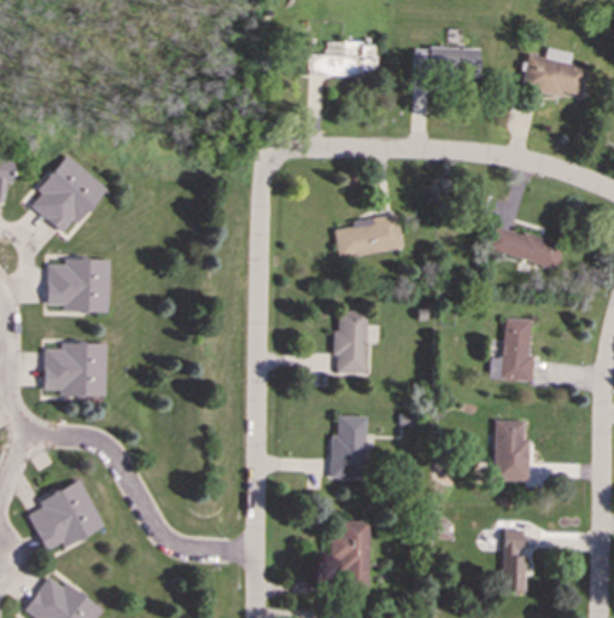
[(327,54),(309,53),(309,75),(376,76),(376,42),(327,42),(327,54)]
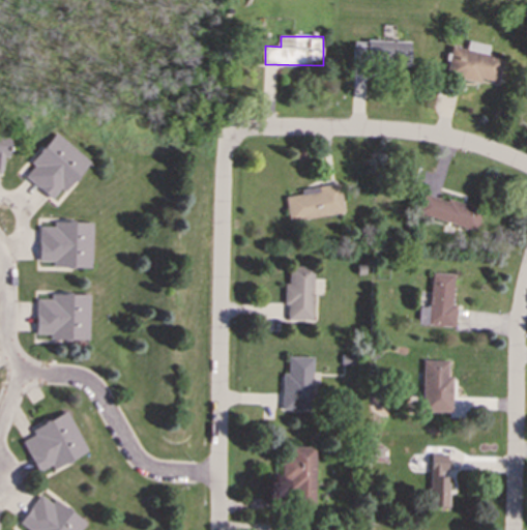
[(413,41),(355,40),(354,65),(412,66),(413,41)]
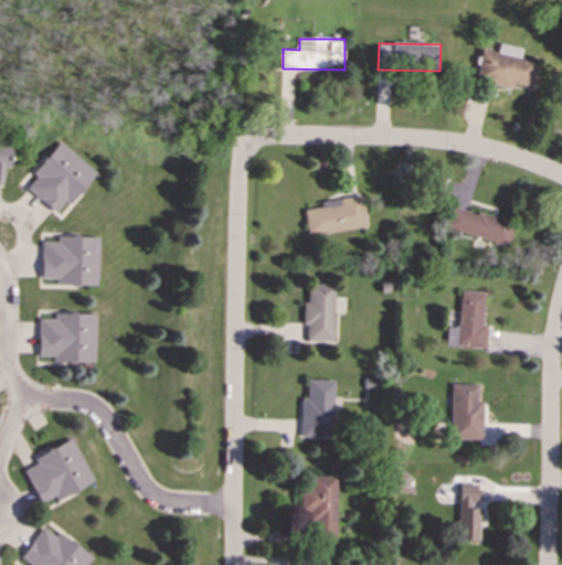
[(523,48),(500,43),(499,52),(483,49),(476,81),(512,87),(513,84),(532,87),(538,61),(522,57),(523,48)]
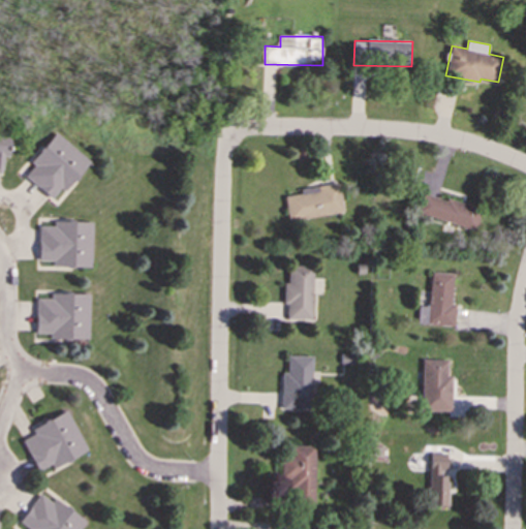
[(0,173),(3,174),(3,156),(9,156),(10,132),(0,131),(0,173)]
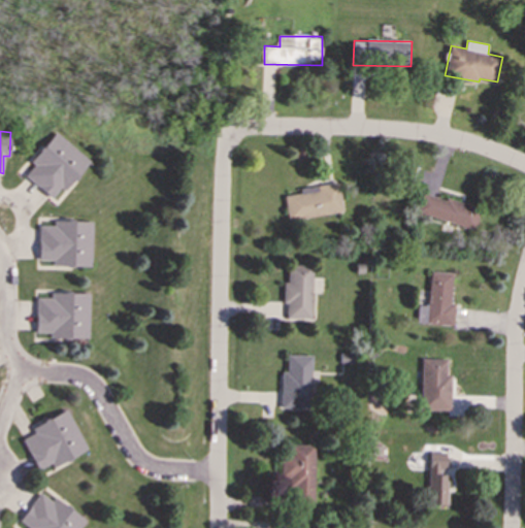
[(54,198),(62,188),(67,192),(92,160),(56,132),(32,163),(35,165),(26,176),(54,198)]
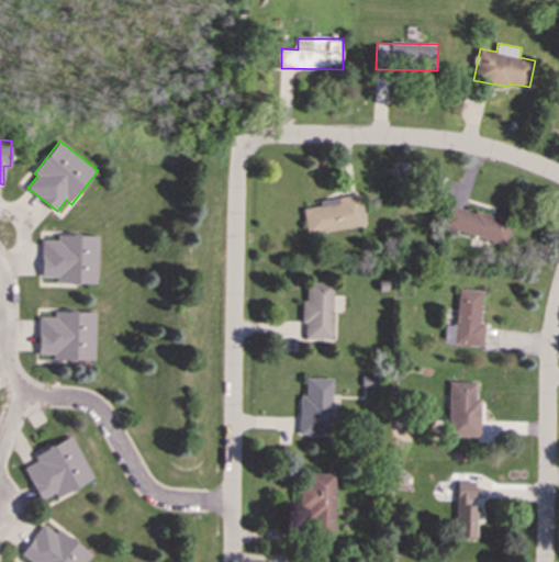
[(309,235),(368,226),(362,194),(321,201),(322,205),(305,209),(309,235)]
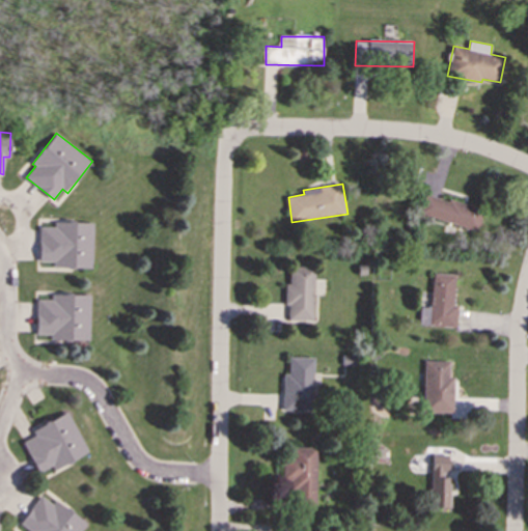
[(426,194),(421,215),(479,230),(485,210),(426,194)]
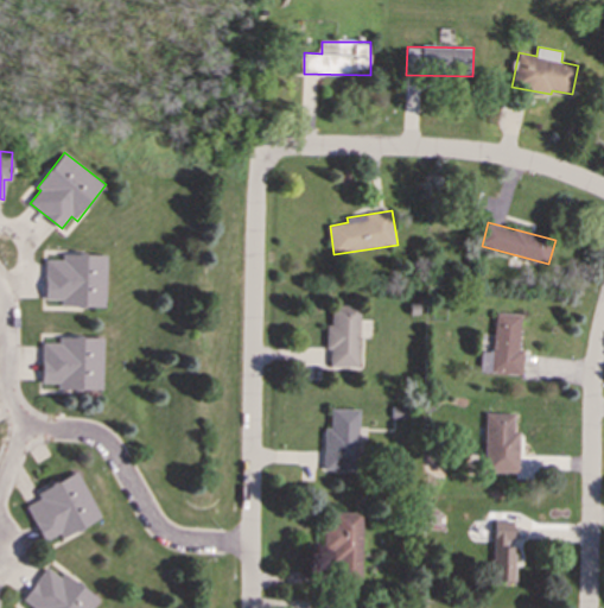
[(108,254),(63,254),(63,260),(46,259),(46,299),(63,301),(62,306),(107,308),(108,254)]
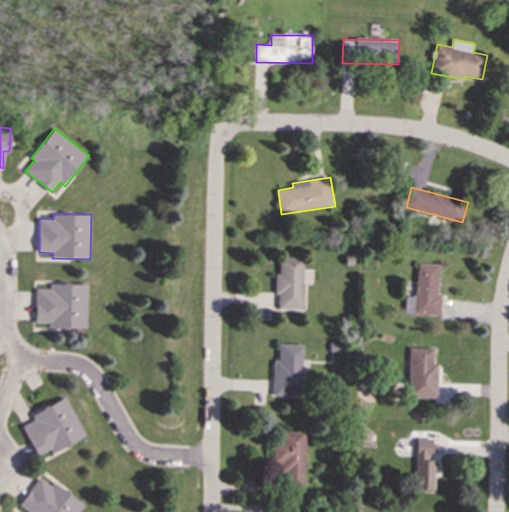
[(303,309),(305,257),(281,257),(280,273),(277,273),(276,295),(279,295),(279,309),(303,309)]
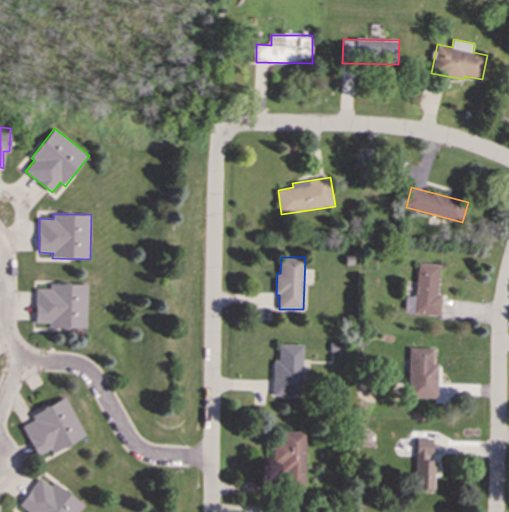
[(442,316),(443,294),(438,294),(440,264),(418,263),(416,296),(407,295),(406,313),(442,316)]
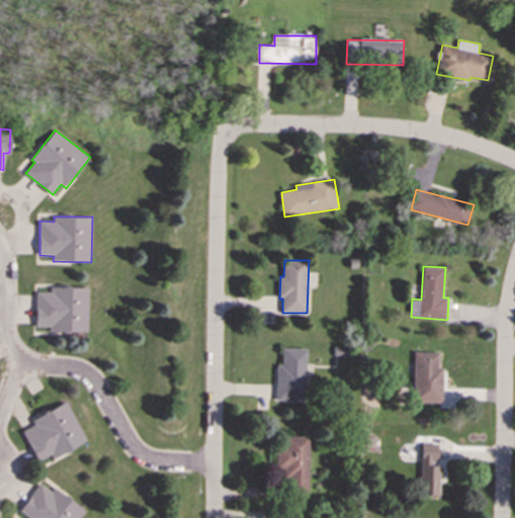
[(90,287),(51,287),(51,292),(37,292),(37,326),(52,326),(52,333),(90,333),(90,287)]
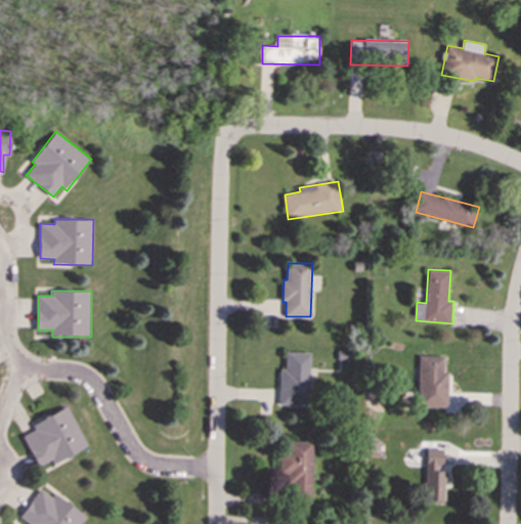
[(281,368),(280,404),(310,405),(311,352),(287,352),(287,368),(281,368)]
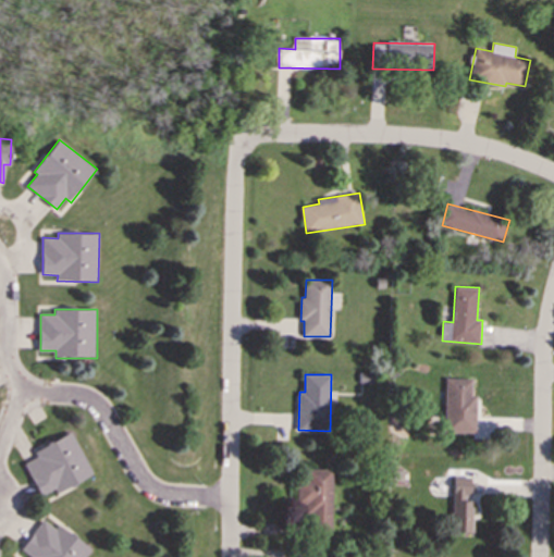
[(446,433),(478,433),(478,395),(472,395),(474,379),(446,378),(446,433)]
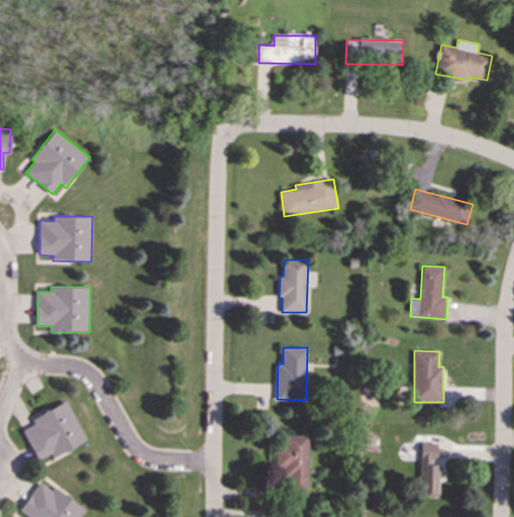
[(24,430),(39,460),(53,453),(54,457),(88,440),(69,401),(32,418),(35,424),(24,430)]
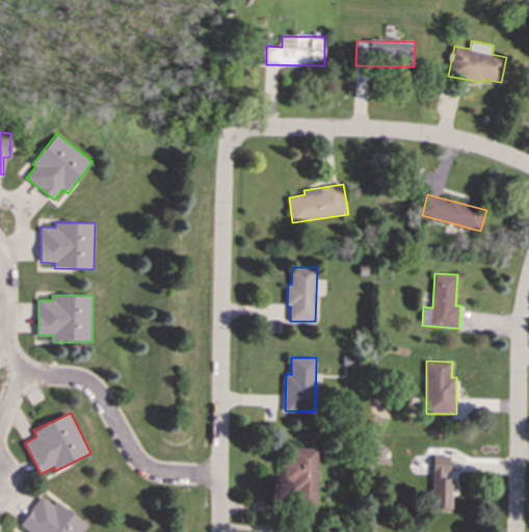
[(318,448),(286,448),(285,486),(290,486),(290,504),(318,504),(318,448)]
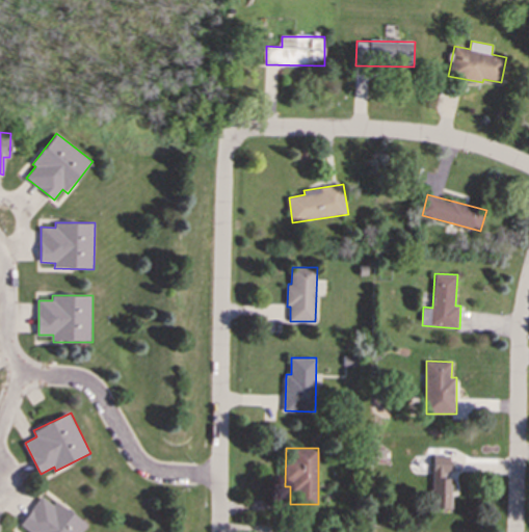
[(451,455),(433,455),(434,508),(452,508),(451,455)]
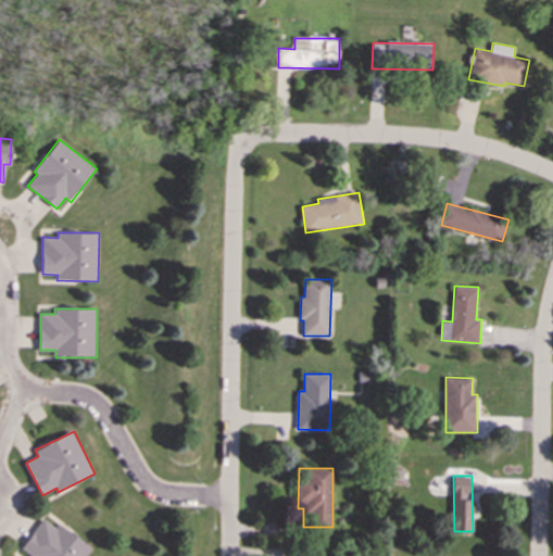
[(87,555),(93,547),(60,523),(58,527),(45,518),(24,548),(34,555),(87,555)]
